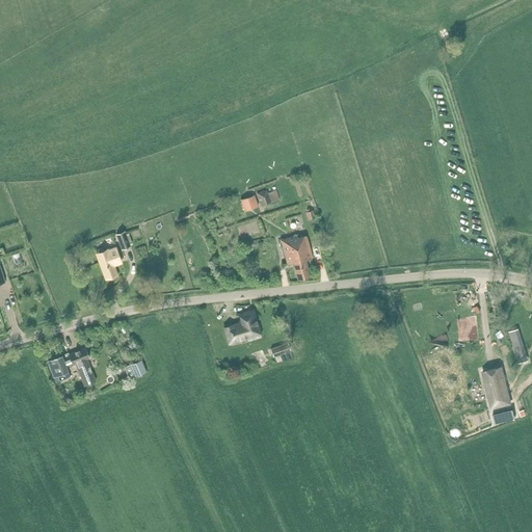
[(276,190),(268,193),(266,189),(257,193),(261,206),(271,202),(280,200),(276,190)]
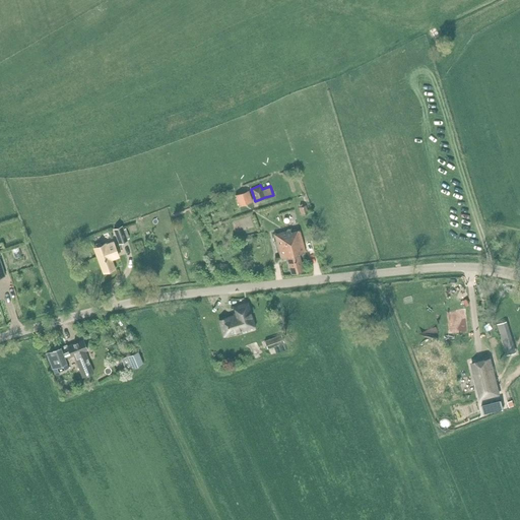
[(239,206),(252,202),(248,191),(235,196),(239,206)]
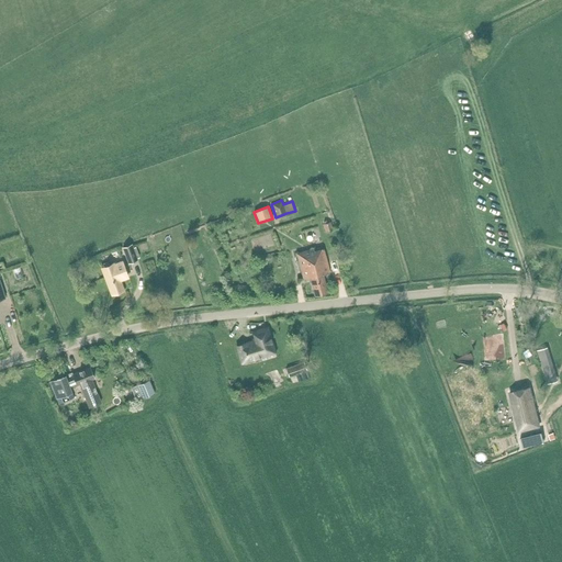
[(326,233),(333,231),(330,222),(324,224),(326,233)]
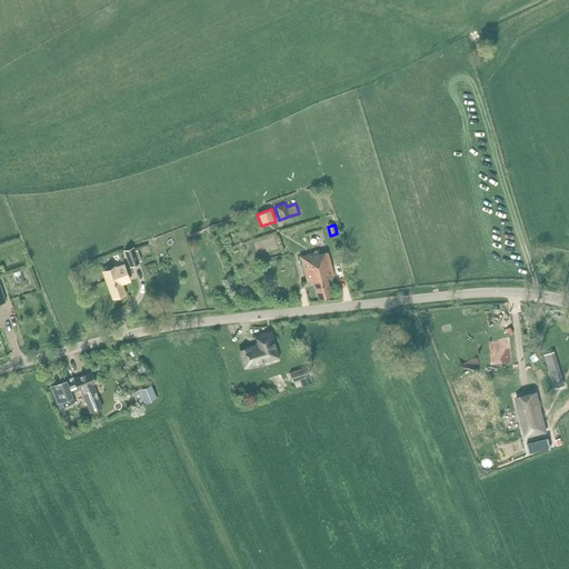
[(123,251),(130,268),(140,263),(139,262),(142,261),(138,250),(136,251),(133,247),(123,251)]
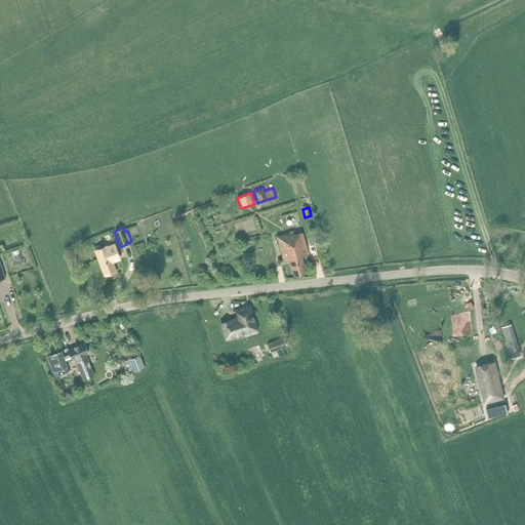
[(303,256),(308,254),(303,233),(294,235),(293,233),(277,237),(284,261),(290,259),(294,277),(307,274),(303,256)]
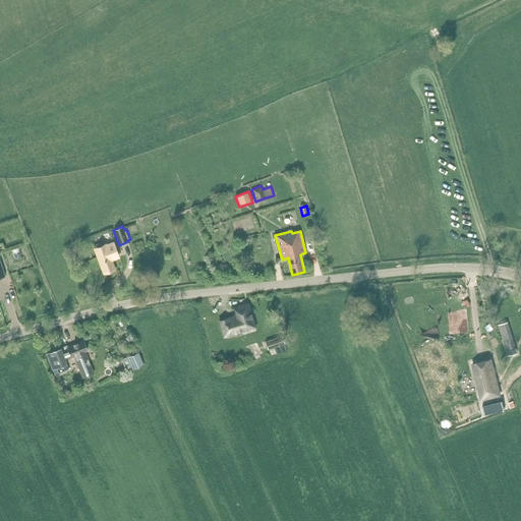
[(93,248),(103,275),(116,270),(113,261),(120,258),(114,241),(106,244),(106,243),(93,248)]
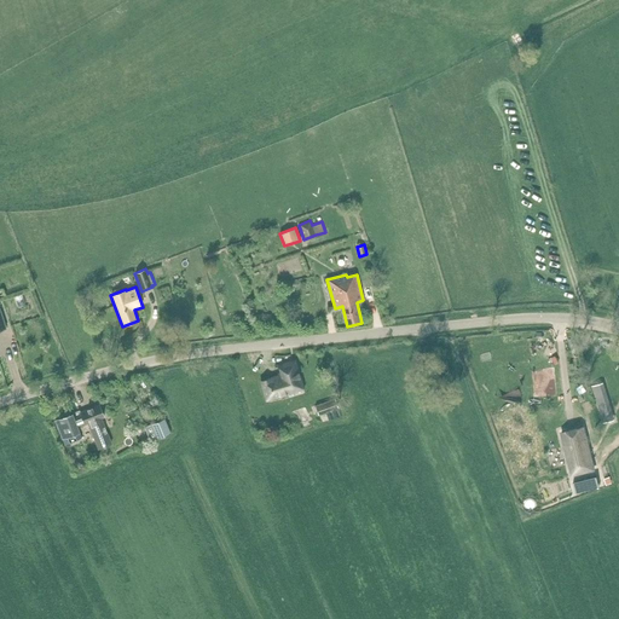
[(0,362),(6,385),(16,381),(7,353),(0,354),(0,362)]
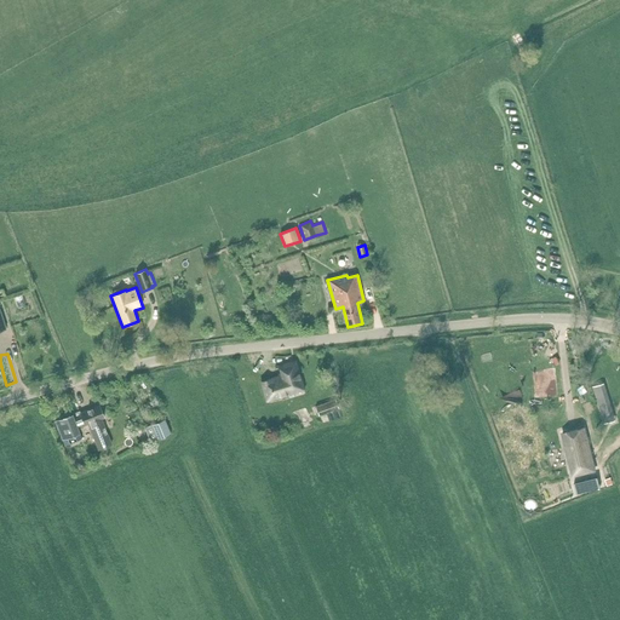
[(267,401),(304,390),(296,361),(279,366),(282,375),(262,382),(267,401)]
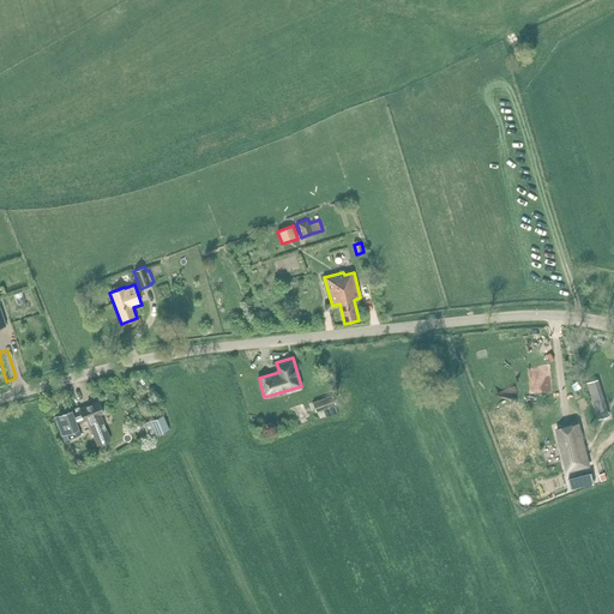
[(599,380),(588,383),(599,419),(609,416),(599,380)]
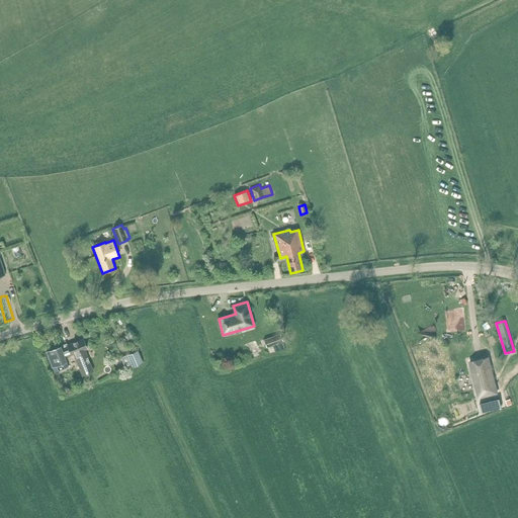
[(281,334),(264,340),(266,347),(284,341),(281,334)]
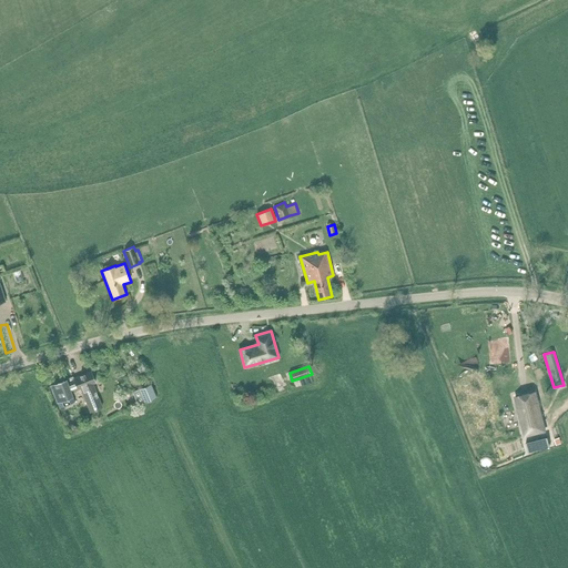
[(93,384),(95,383),(91,372),(74,378),(73,376),(50,385),(59,408),(74,402),(71,393),(79,389),(80,393),(82,392),(90,411),(90,413),(94,411),(98,409),(102,407),(102,406),(93,384)]
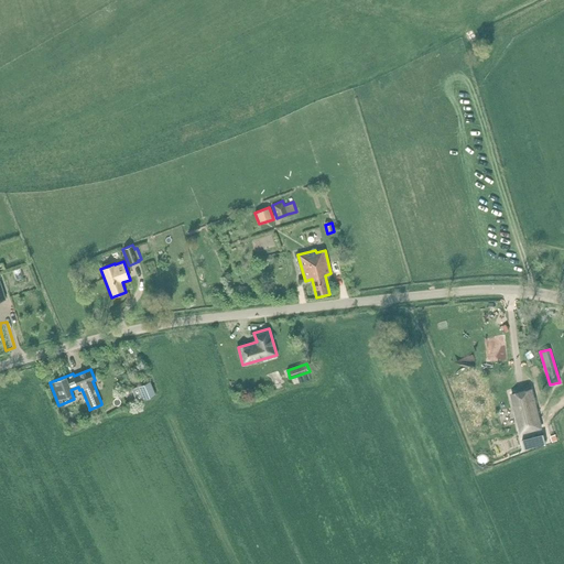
[(144,400),(155,396),(150,382),(139,387),(144,400)]
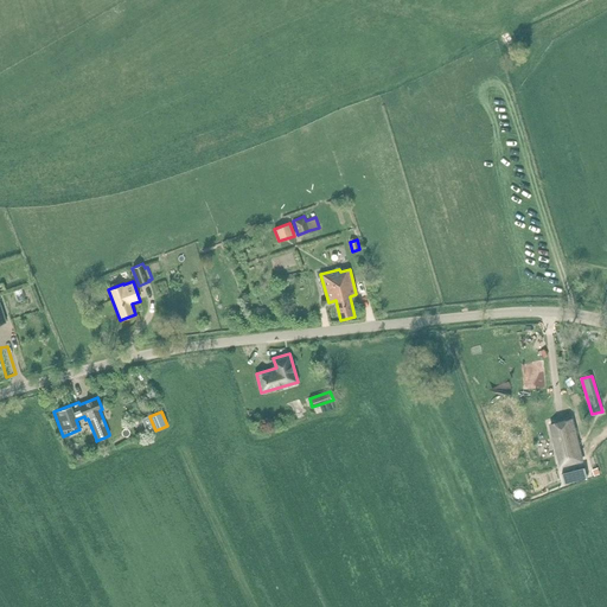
[(561,466),(582,460),(572,419),(550,425),(561,466)]
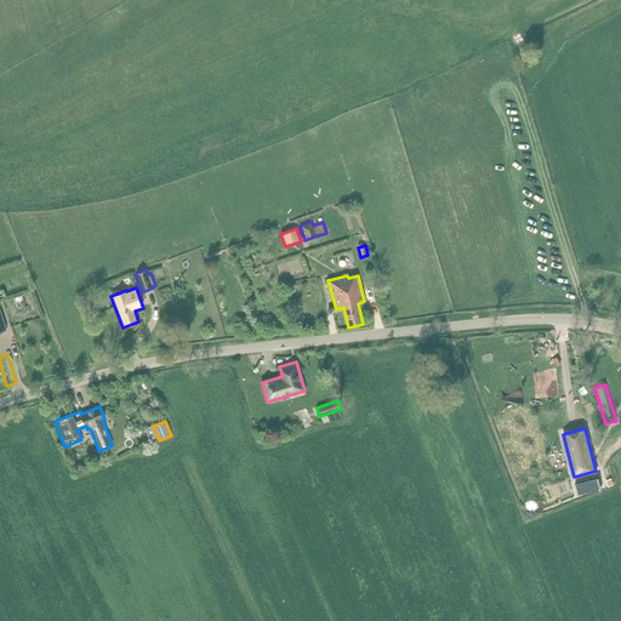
[(577,496),(602,489),(600,479),(575,486),(577,496)]
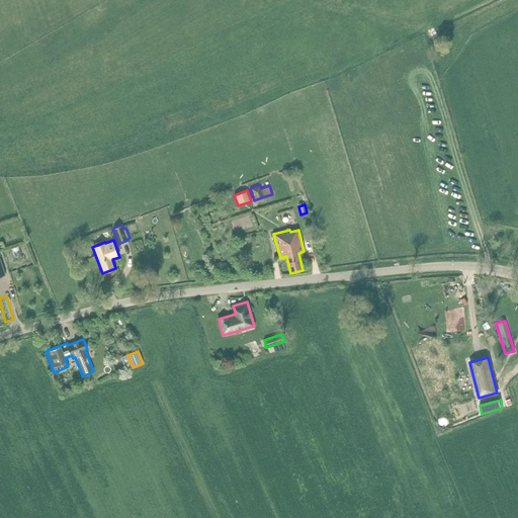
All buildings are outlined.
